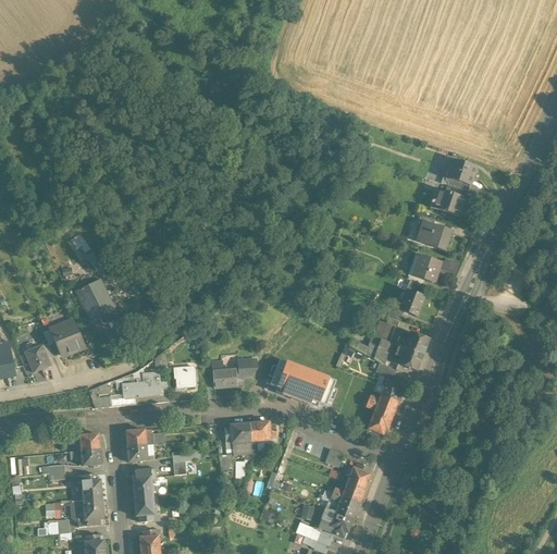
[(474,164),(449,157),(446,168),(450,169),(448,176),(468,183),(474,164)]
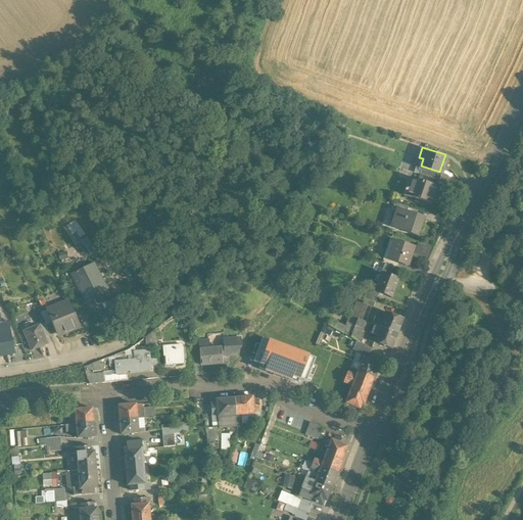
[(439,172),(421,166),(419,172),(420,172),(437,178),(439,172)]
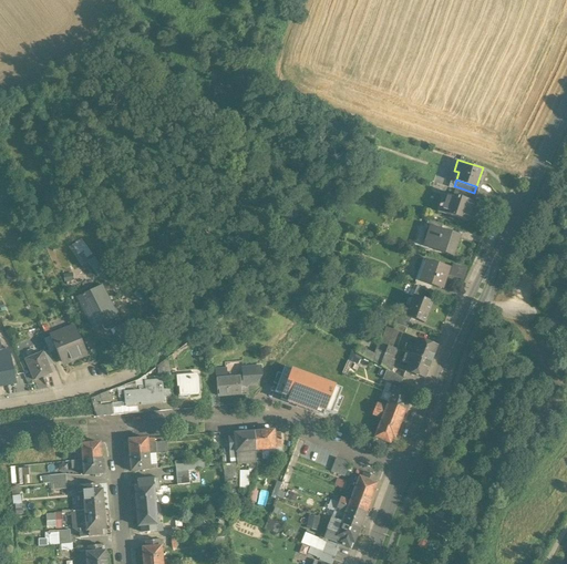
[(474,193),(455,186),(453,193),(446,191),(441,207),(450,211),(449,212),(466,218),(475,193),(474,193)]
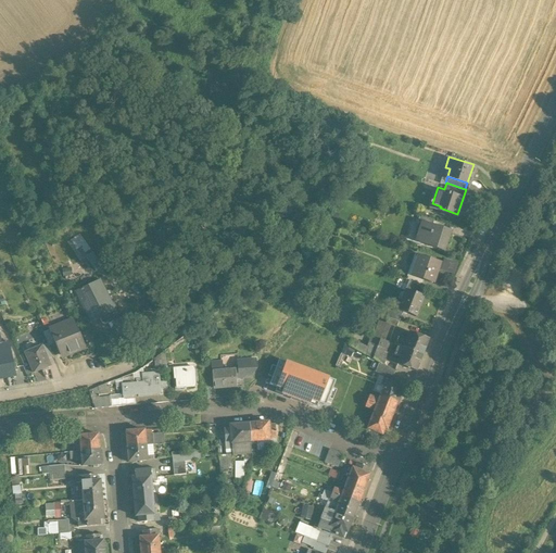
[(433,217),(419,213),(417,221),(420,222),(420,221),(431,224),(433,217)]
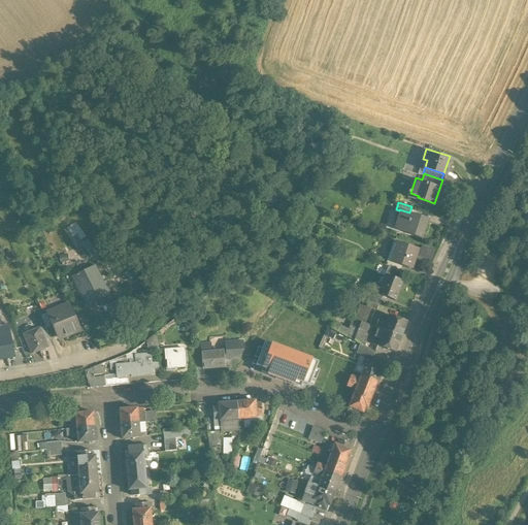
[(409,212),(399,209),(399,210),(396,220),(401,221),(398,229),(420,235),(426,218),(409,212)]
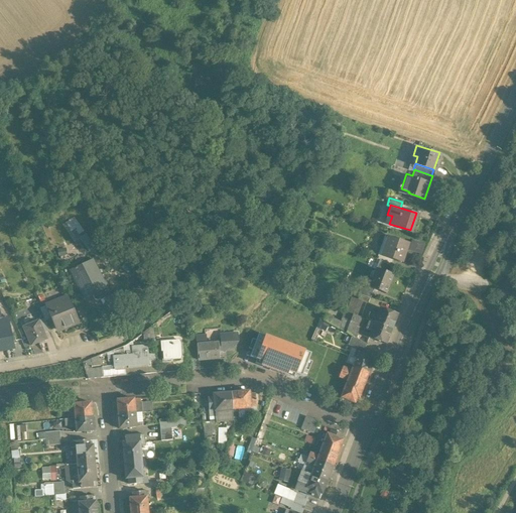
[(95,245),(74,215),(67,221),(78,237),(80,236),(89,249),(95,245)]
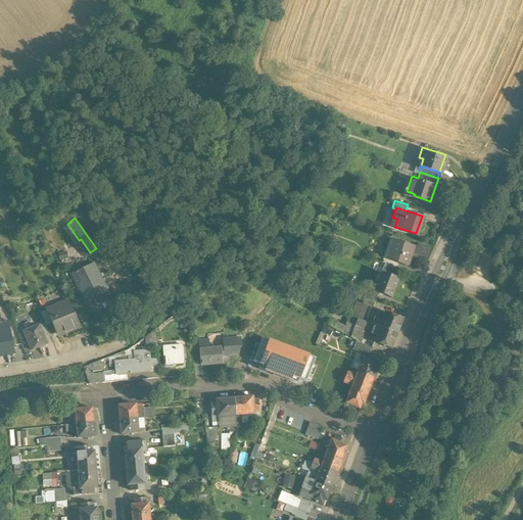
[(413,245),(389,237),(383,256),(398,261),(405,263),(407,256),(409,257),(413,245)]
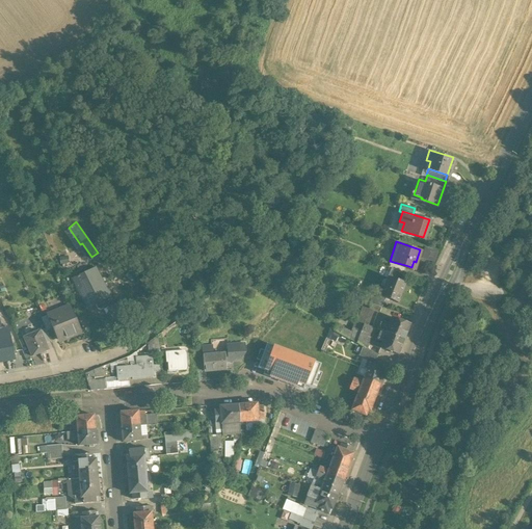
[(436,248),(425,245),(426,244),(425,244),(422,256),(433,259),(437,248),(436,248)]
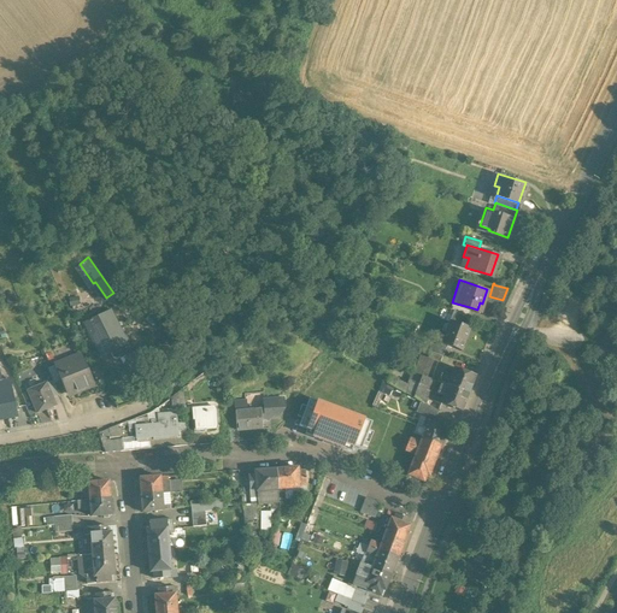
[(147,299),(135,307),(153,322),(158,319),(147,299)]
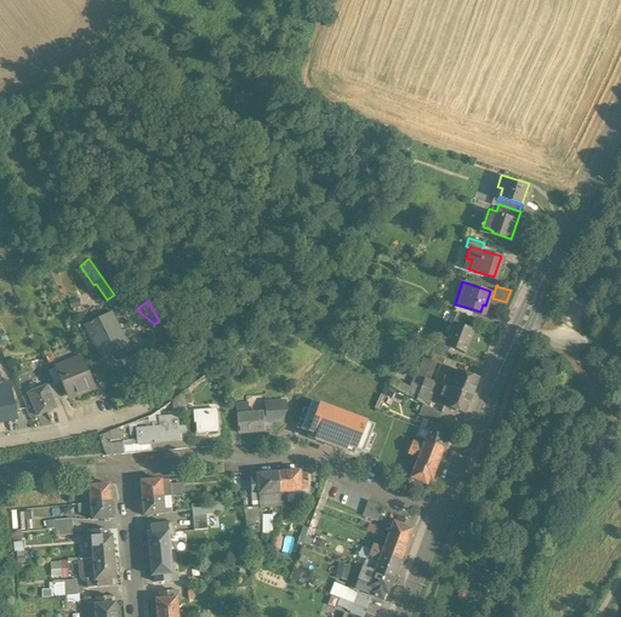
[(473,309),(455,304),(454,309),(457,310),(471,315),(473,309)]
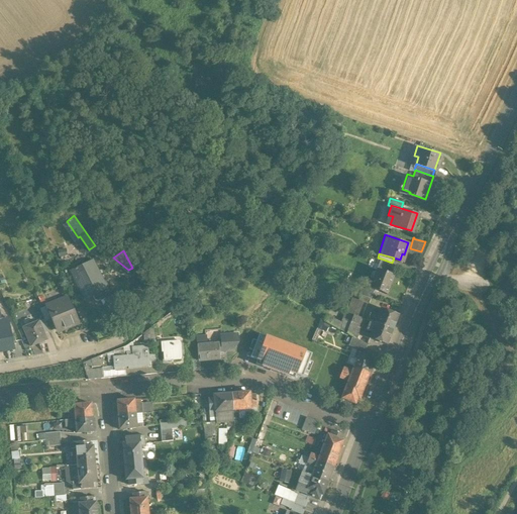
[(92,259),(70,269),(77,284),(79,283),(85,295),(103,287),(94,268),(96,267),(92,259)]
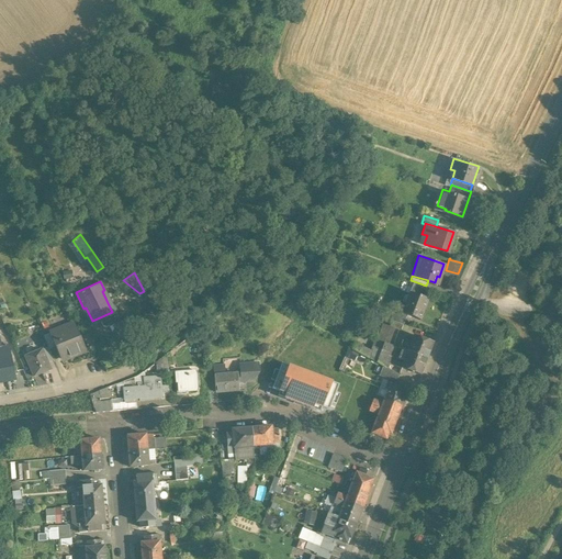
[(426,286),(414,281),(409,290),(427,298),(431,288),(426,286)]
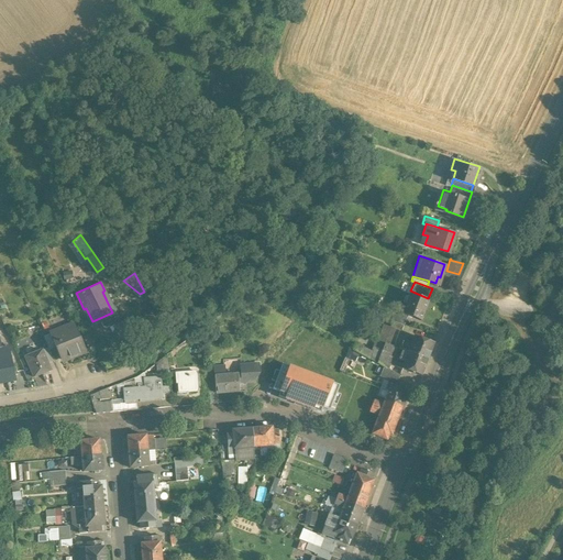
[(428,298),(410,291),(403,311),(420,319),(428,298)]
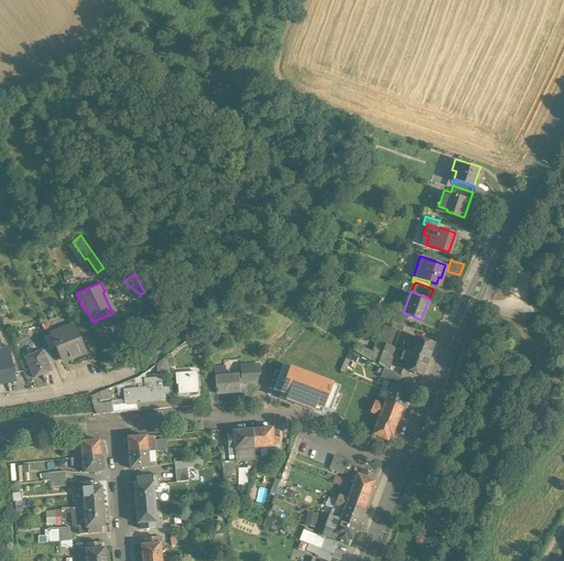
[(407,317),(394,313),(392,320),(394,320),(404,324),(407,317)]
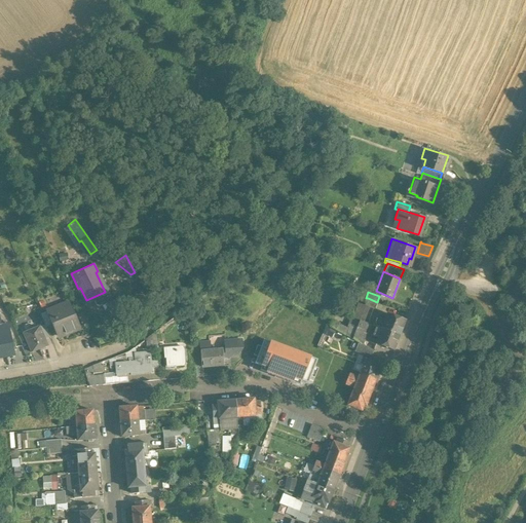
[(377,302),(368,298),(365,304),(374,307),(375,307),(377,302)]
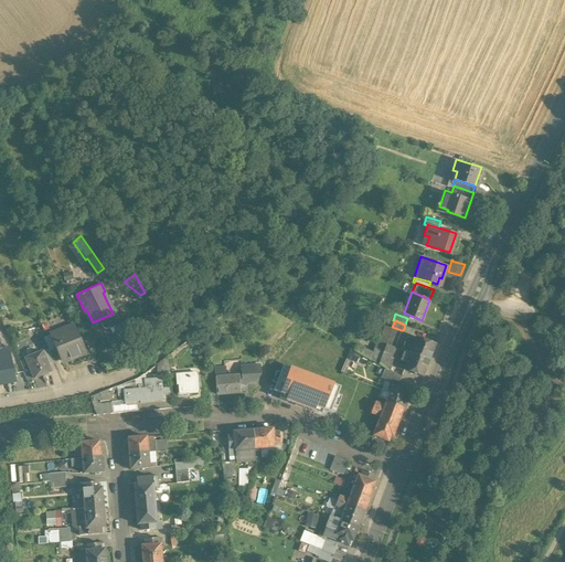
[(74,322),(53,331),(57,342),(53,343),(55,347),(60,359),(84,349),(74,322)]
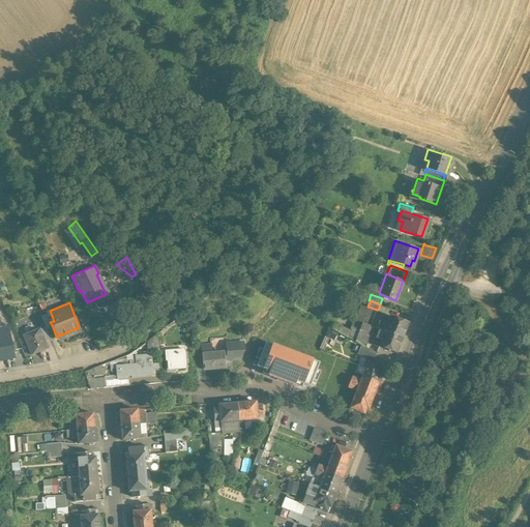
[(367,306),(361,303),(356,315),(363,318),(367,306)]
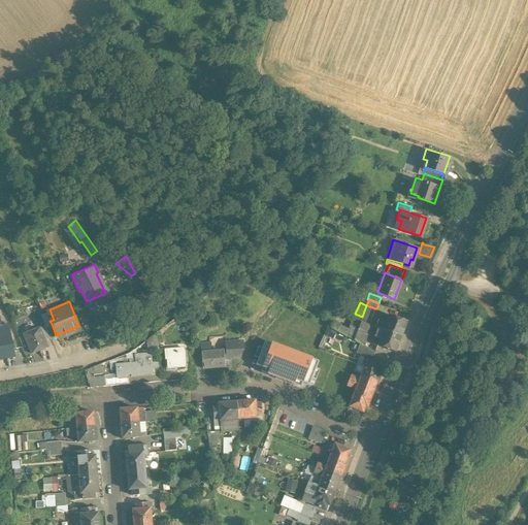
[(375,308),(366,305),(362,317),(361,320),(369,324),(375,308)]
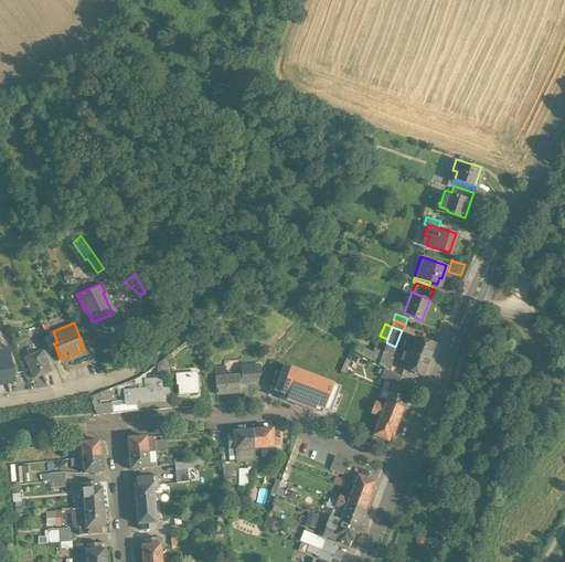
[(49,333),(42,336),(49,350),(51,349),(55,347),(53,343),(49,333)]
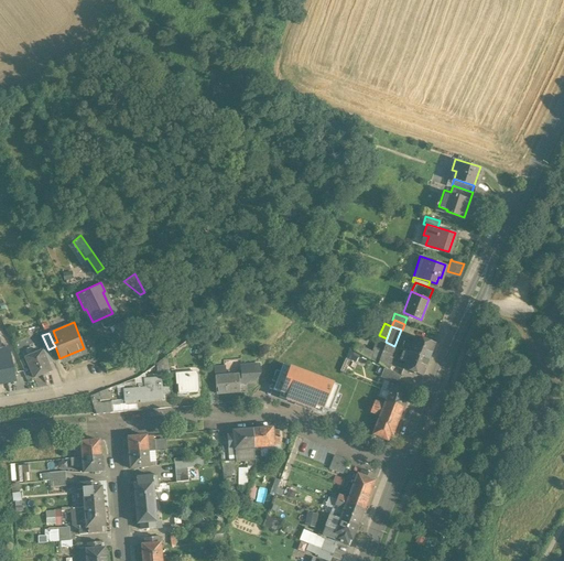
[(138,333),(131,347),(139,349),(144,336),(138,333)]
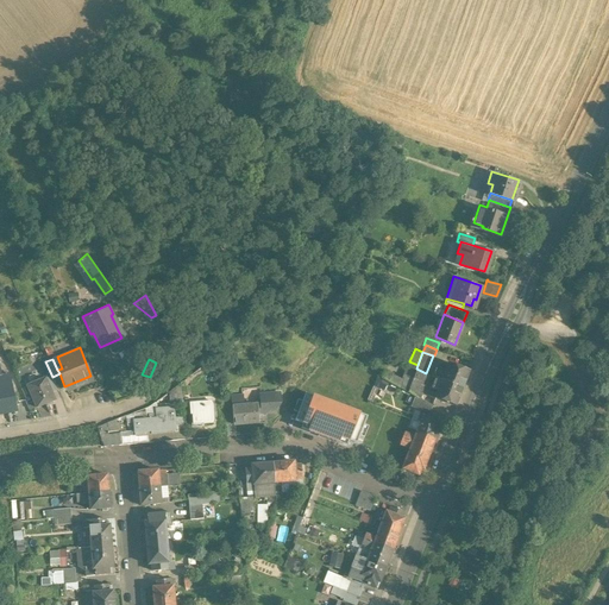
[(469,369),(449,360),(441,379),(462,386),(469,369)]
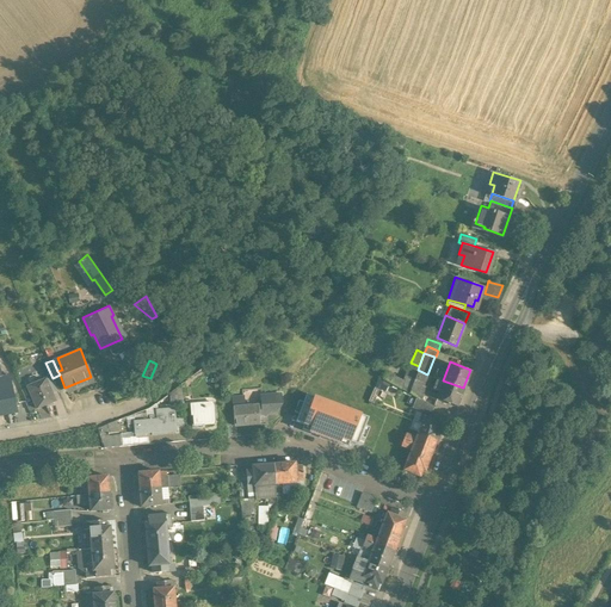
[(399,385),(401,377),(386,369),(382,377),(399,385)]
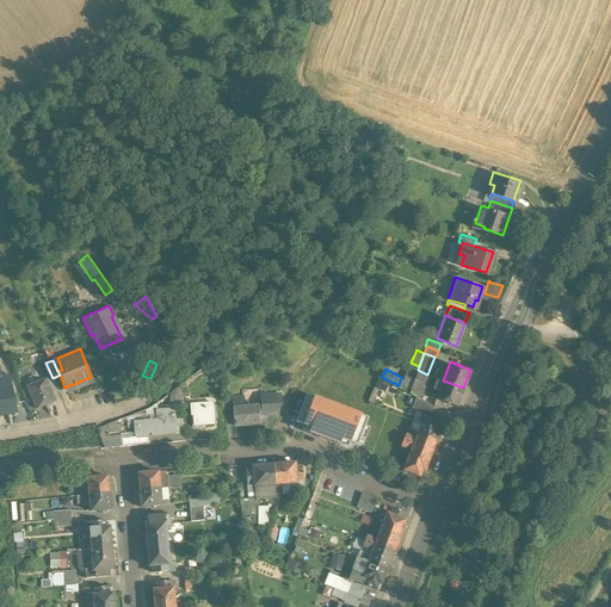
[(427,375),(418,370),(415,376),(424,379),(421,384),(425,386),(430,375),(427,375)]
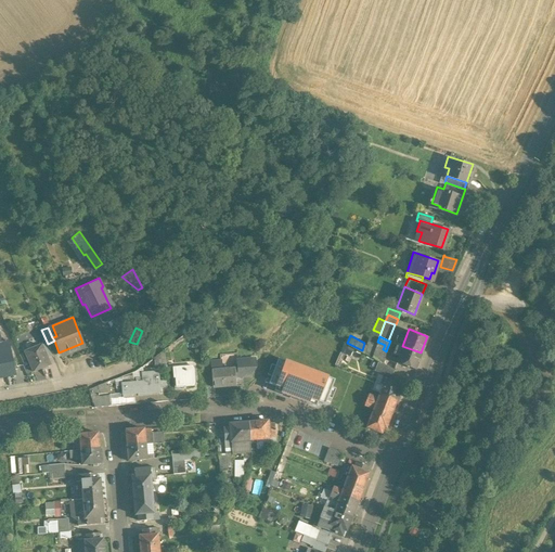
[(0,350),(10,349),(9,341),(1,343),(0,338),(0,350)]
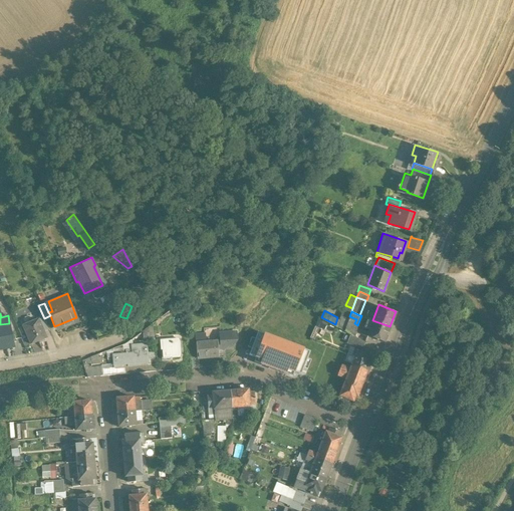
[(152,322),(153,338),(159,338),(158,328),(164,327),(162,314),(152,322)]
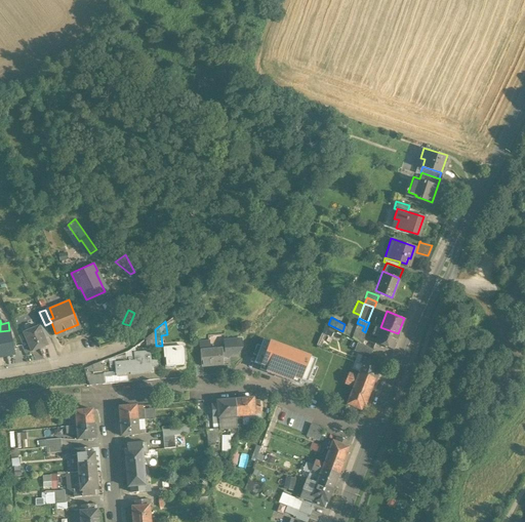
[(352,336),(356,325),(346,321),(345,324),(342,331),(352,336)]
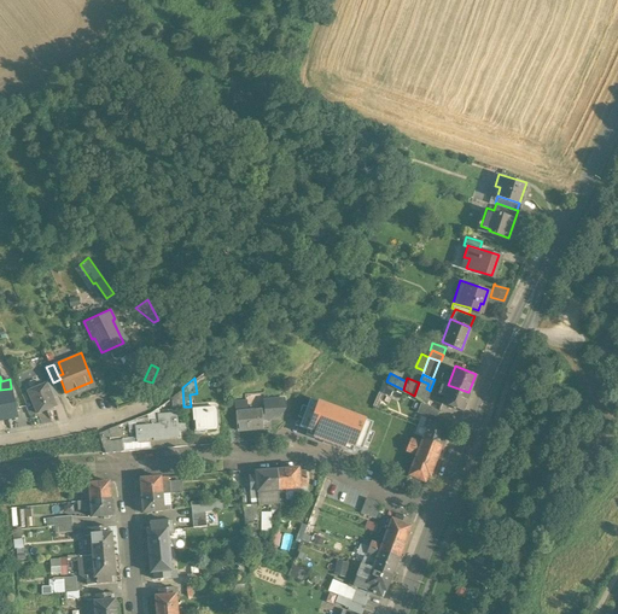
[(429,384),(420,380),(419,382),(414,396),(421,399),(425,402),(430,391),(426,389),(429,384)]
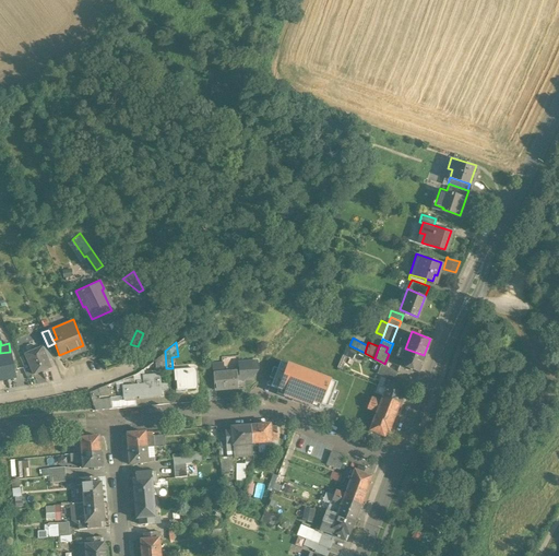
[(356,350),(347,345),(344,352),(353,355),(356,350)]
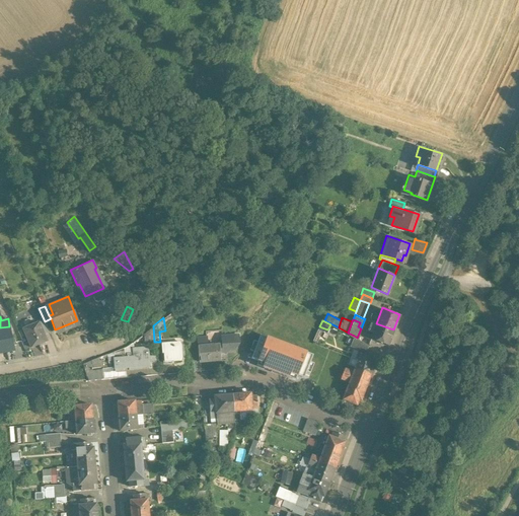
[(39,321),(23,327),(30,347),(46,341),(39,321)]
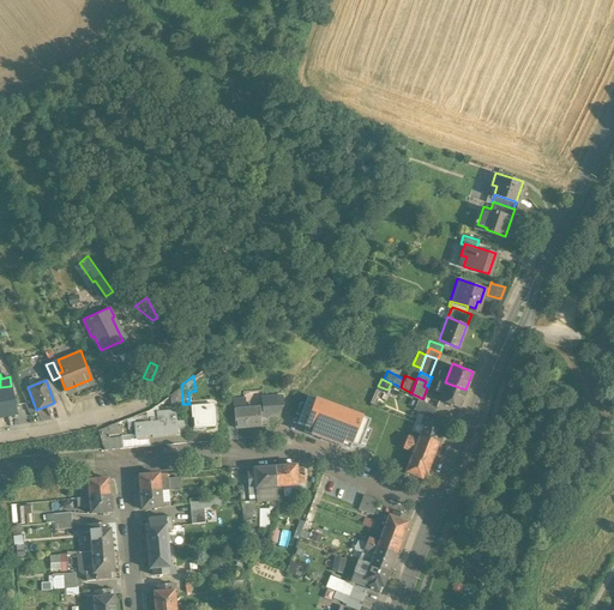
[(465,390),(445,382),(438,400),(458,408),(465,390)]
